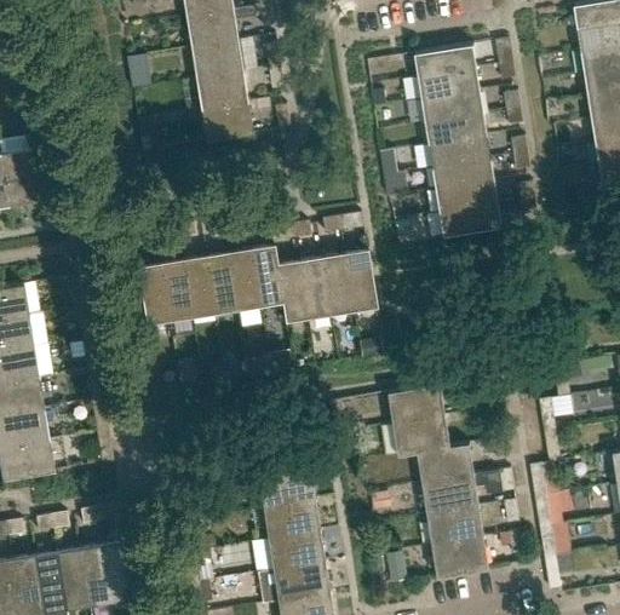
[(185,0),(189,17),(235,10),(233,0),(185,0)]
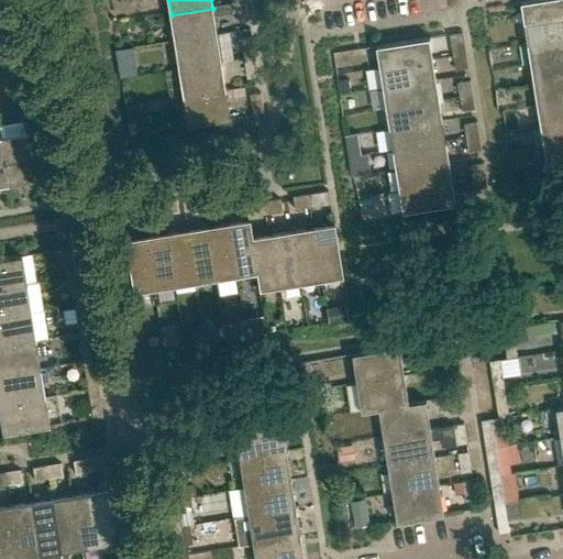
[(525,28),(562,21),(562,0),(558,0),(521,6),(525,28)]
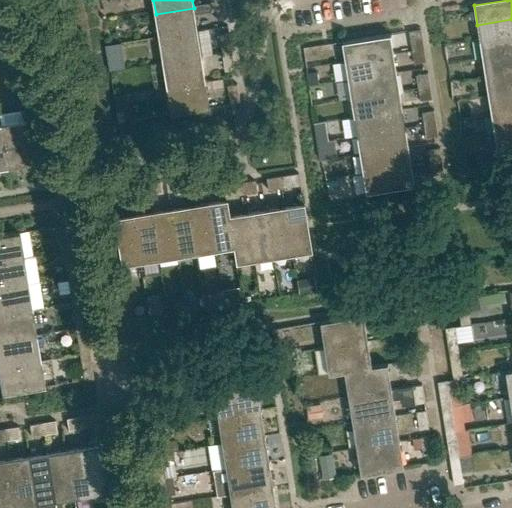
[(224,4),(214,5),(217,23),(227,22),(224,4)]
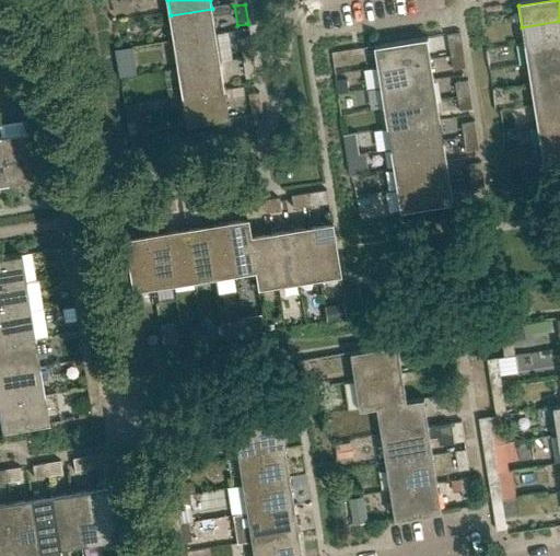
[(212,9),(171,15),(175,44),(217,37),(214,20),(229,18),(228,7),(212,9)]
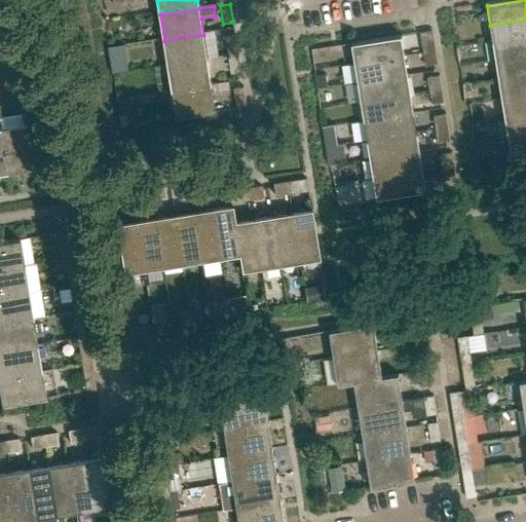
[(493,44),(525,39),(525,20),(490,26),(493,44)]
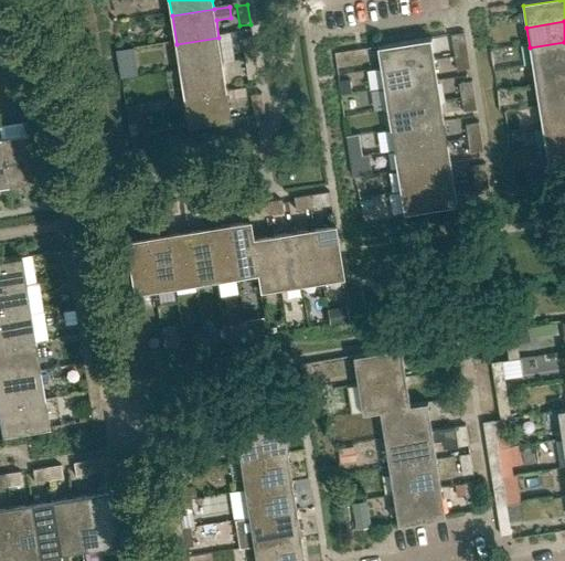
[(455,60),(468,57),(465,36),(451,39),(455,60)]
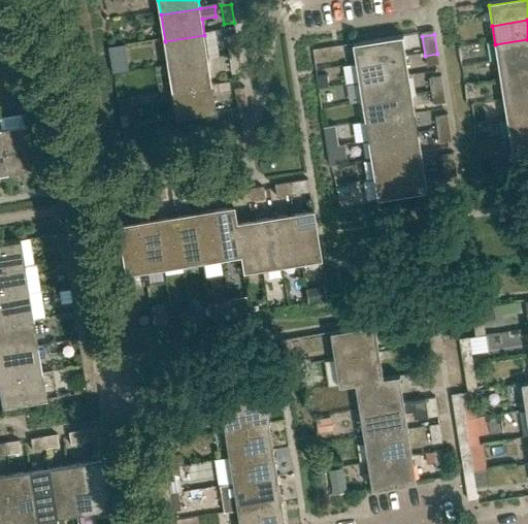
[(169,68),(208,62),(204,35),(165,41),(169,68)]
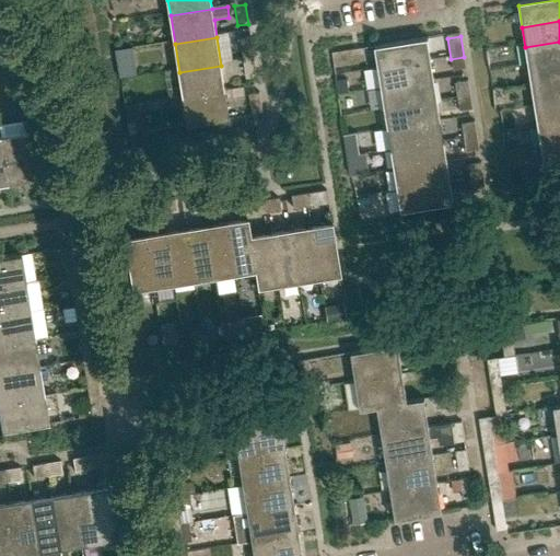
[(243,61),(254,60),(251,41),(240,42),(243,61)]
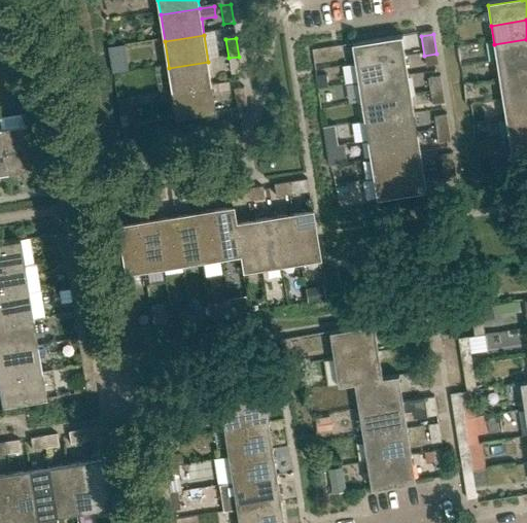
[(356,67),(406,59),(402,39),(353,46),(356,67)]
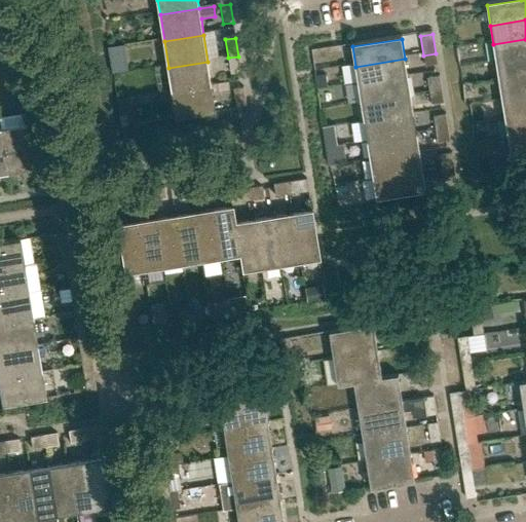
[(496,64),(525,59),(525,39),(493,44),(496,64)]
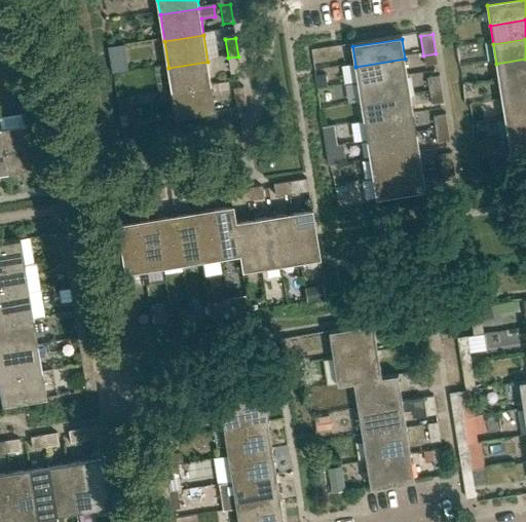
[(436,53),(423,56),(425,70),(438,68),(436,53)]
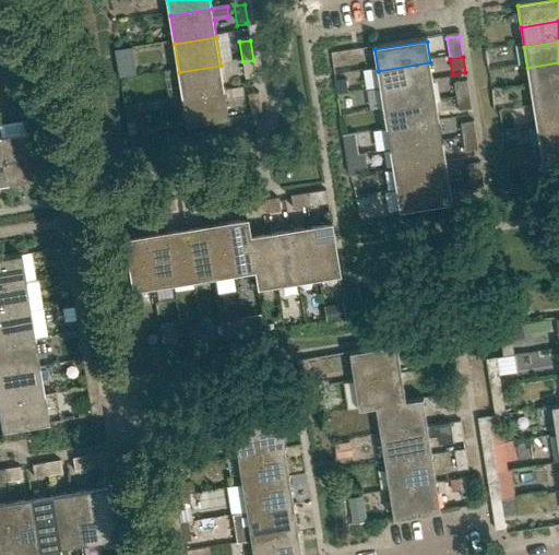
[(253,60),(242,61),(246,82),(257,81),(253,60)]
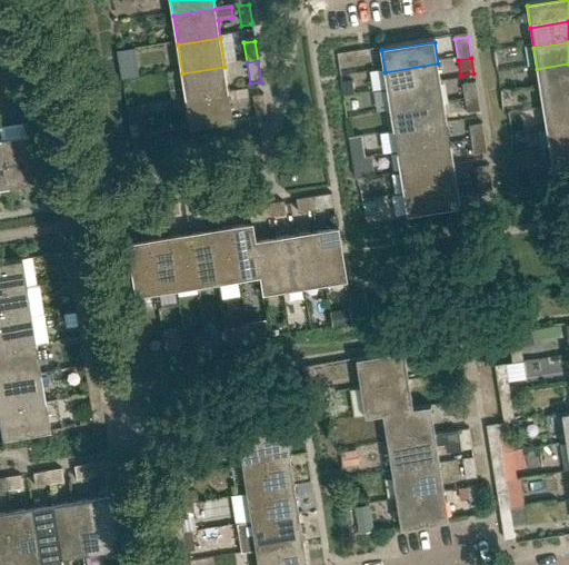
[(388,93),(441,85),(438,63),(385,72),(388,93)]
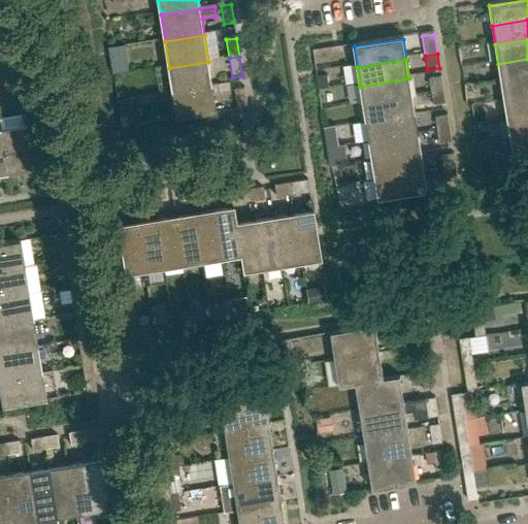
[(501,84),(527,78),(527,59),(498,64),(501,84)]
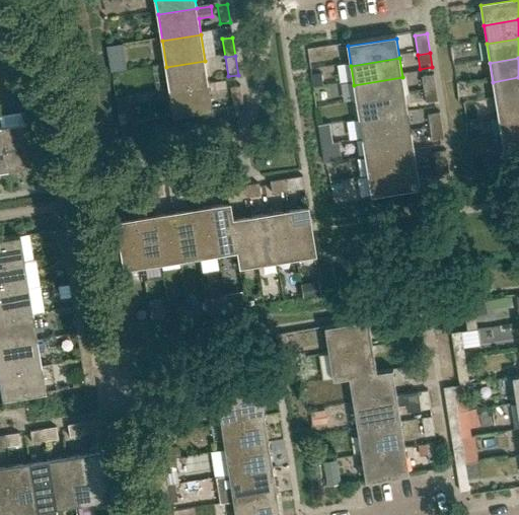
[(170,92),(209,86),(205,61),(166,67),(170,92)]
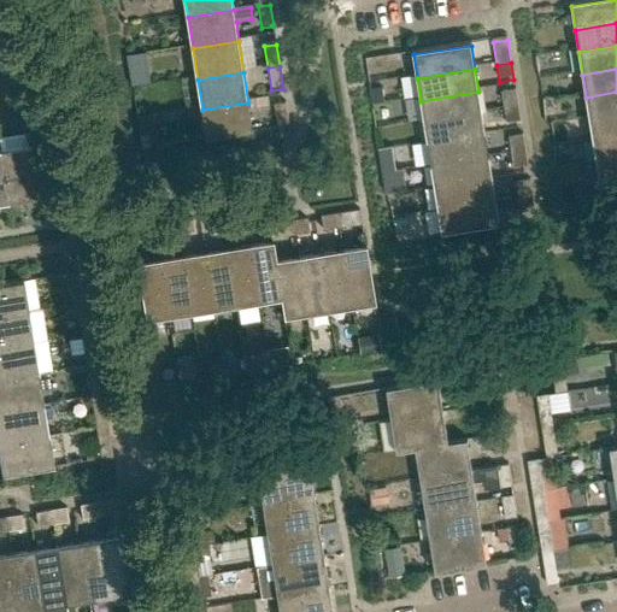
[(0,95),(21,92),(22,92),(21,81),(0,83),(0,95)]
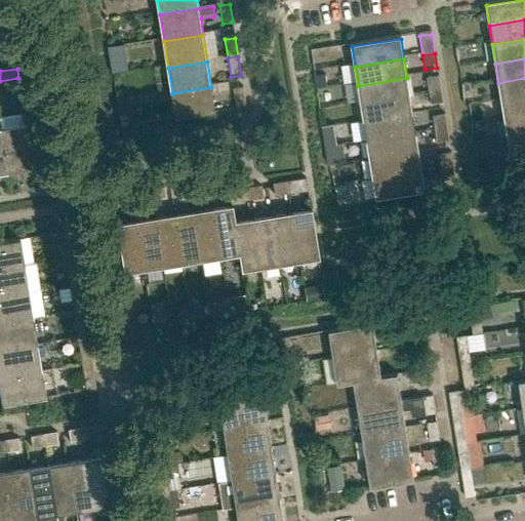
[(325,78),(315,80),(317,92),(327,90),(325,78)]
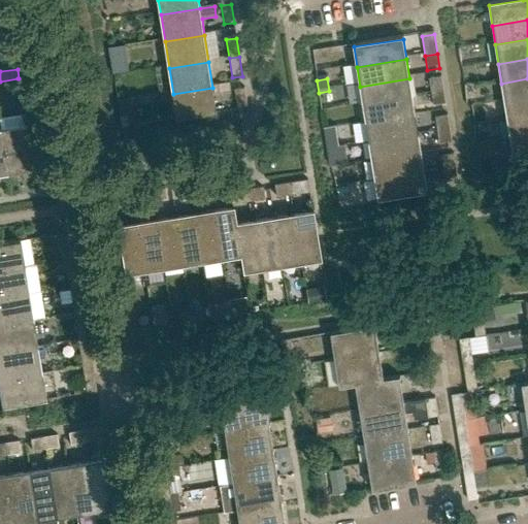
[(363,105),(413,97),(409,78),(360,87),(363,105)]
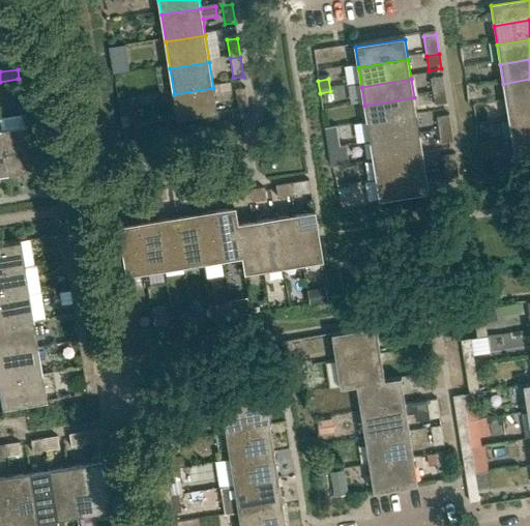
[(506,103),(529,98),(529,79),(503,84),(506,103)]
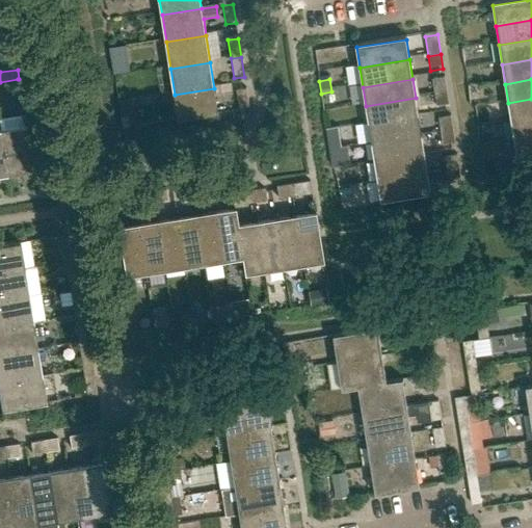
[(434,95),(447,94),(445,80),(432,82),(434,95)]
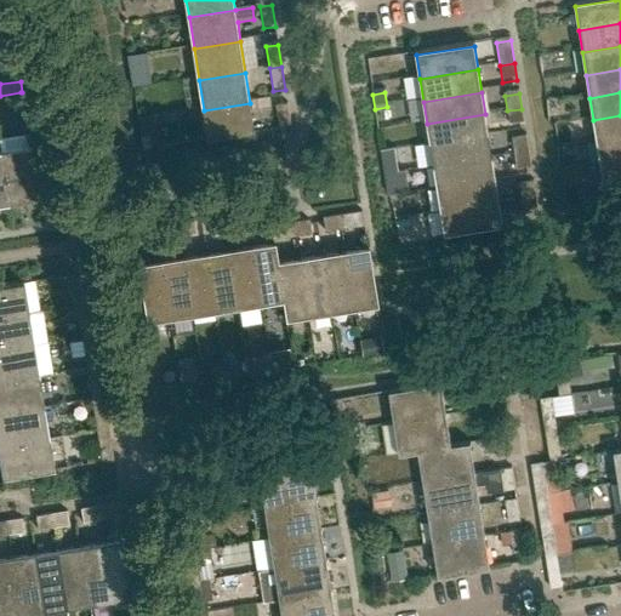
[(250,103),(204,110),(209,142),(256,135),(250,103)]
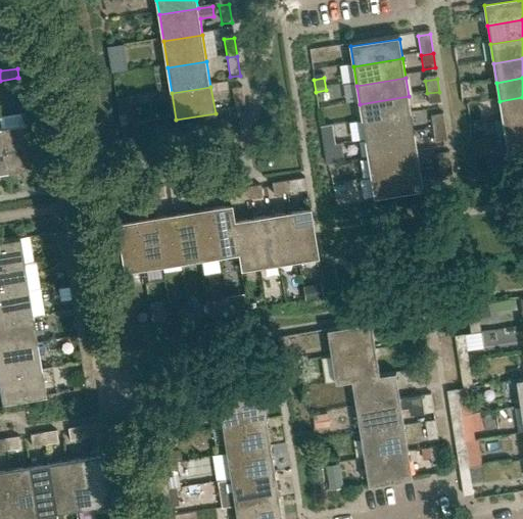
[(235,110),(245,109),(242,91),(233,92),(235,110)]
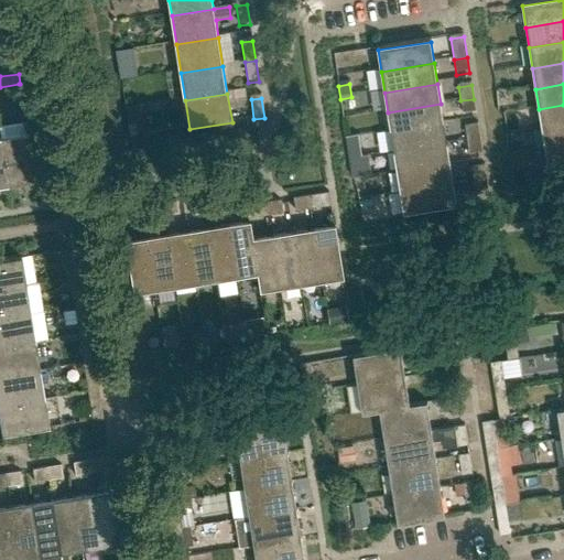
[(474,99),(461,100),(463,116),(476,114),(474,99)]
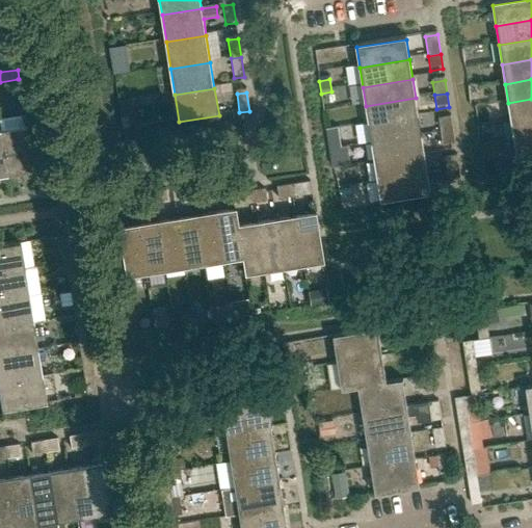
[(369,126),(419,117),(416,98),(366,106),(369,126)]
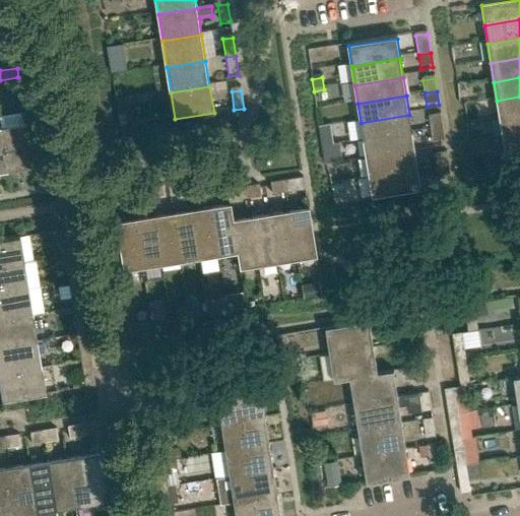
[(500,120),(519,116),(519,97),(497,101),(500,120)]
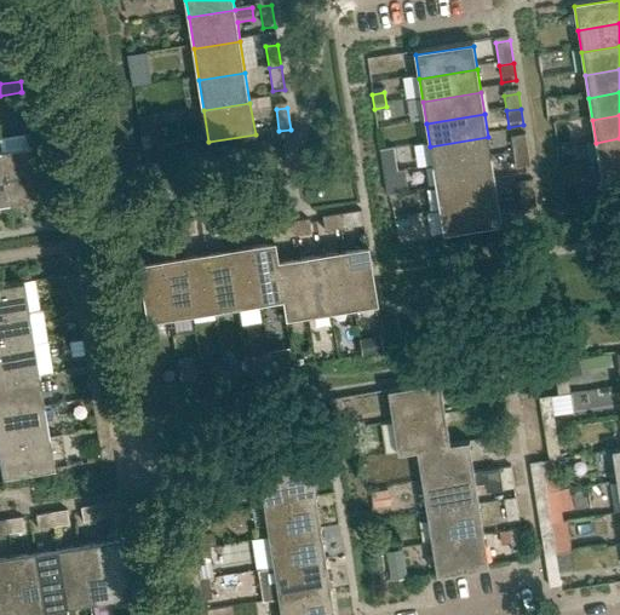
[(434,168),(492,160),(488,137),(430,147),(434,168)]
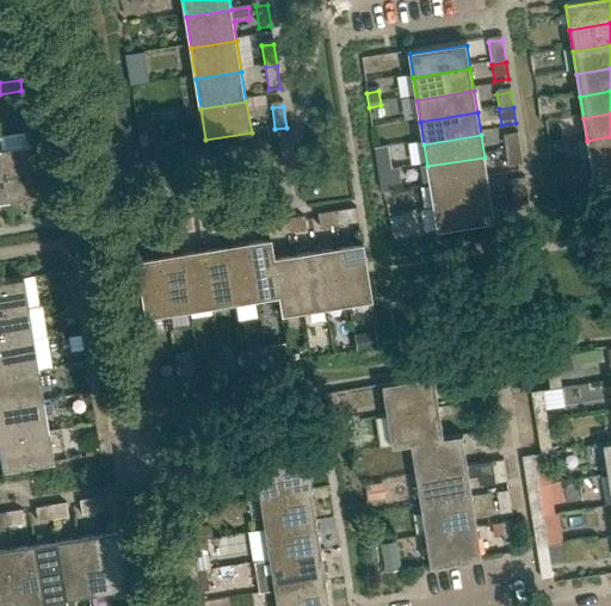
[(591,162),(610,159),(610,136),(587,141),(591,162)]
